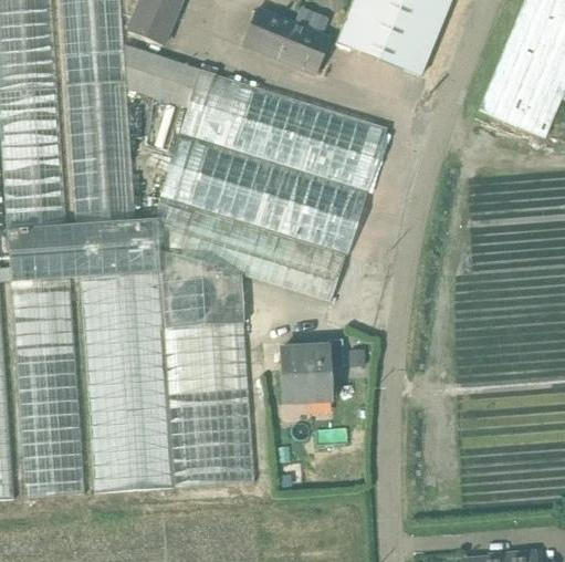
[(0,250),(0,498),(18,497),(2,281),(11,281),(25,497),(84,492),(69,277),(80,277),(95,491),(178,486),(161,246),(244,272),(332,301),(347,253),(160,196),(158,218),(138,219),(129,86),(126,44),(123,0),(62,0),(79,225),(70,226),(52,0),(0,0),(0,131),(10,267),(1,268),(0,250)]
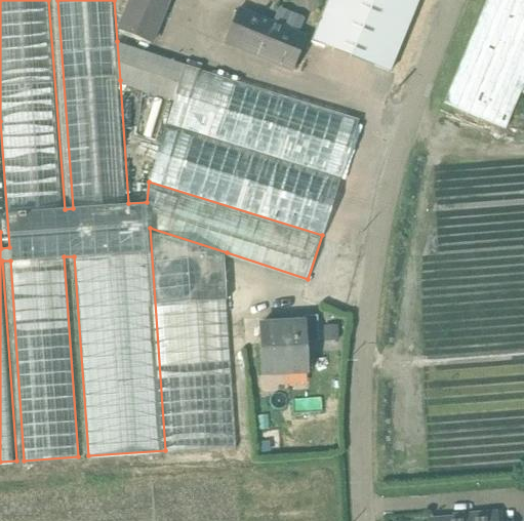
[(132,0),(121,29),(152,41),(167,0),(132,0)]
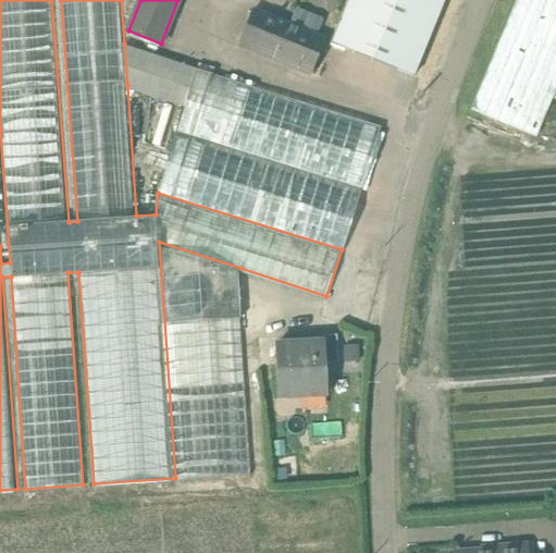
[(348,0),(338,27),(337,27),(332,40),(345,46),(345,45),(414,73),(443,0),(348,0)]
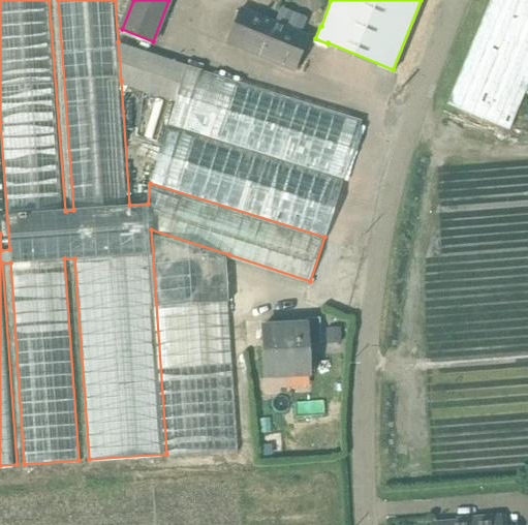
[(489,0),(448,99),(510,126),(526,90),(527,90),(527,0),(489,0)]
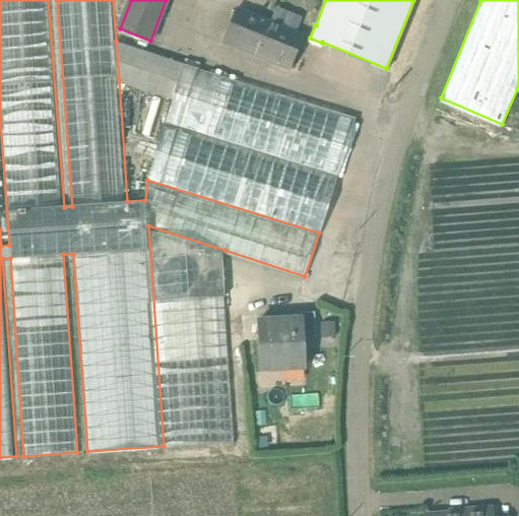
[(272,22),(238,8),(224,42),(289,68),(303,35),(287,28),(294,13),(278,7),(272,22)]
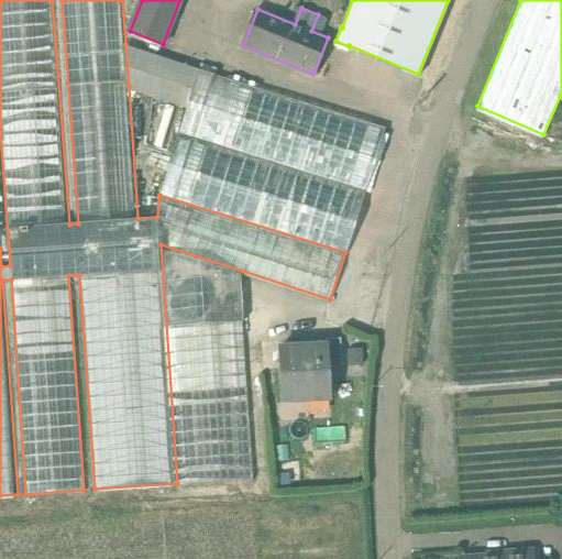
[(386,127),(198,68),(125,44),(129,86),(187,106),(160,195),(345,252),(386,127)]
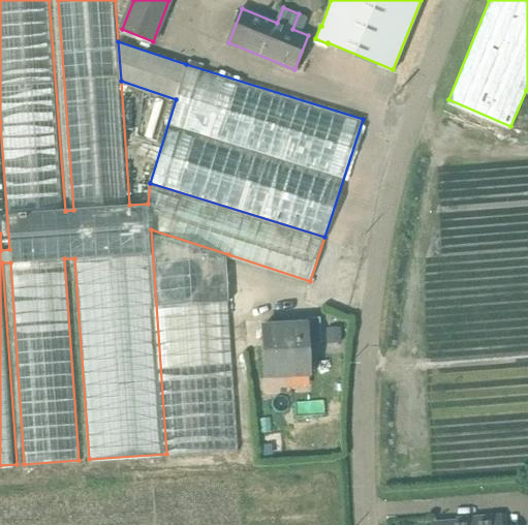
[(228,254),(151,229),(166,454),(242,449),(228,254)]
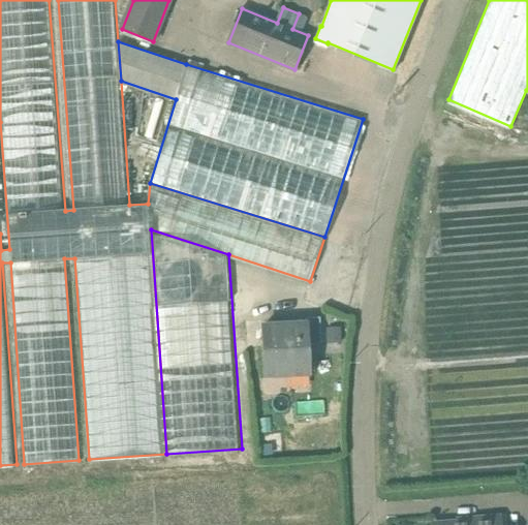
[(321,315),(308,315),(308,322),(309,322),(310,341),(322,340),(321,315)]
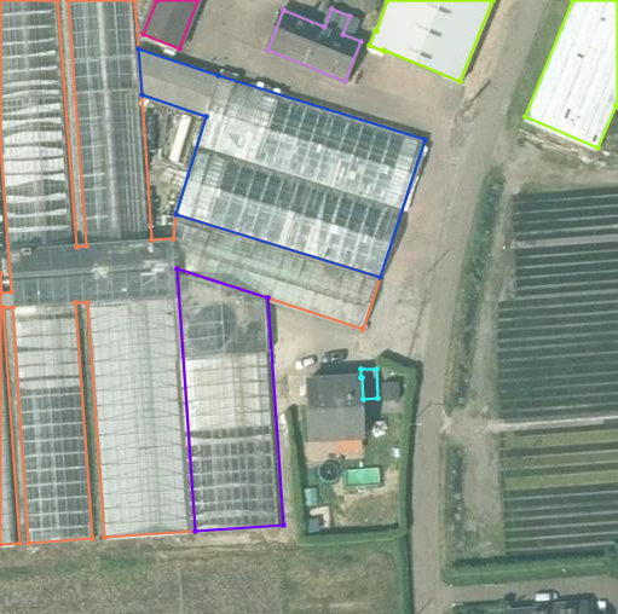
[(361,377),(309,380),(311,439),(364,436),(363,399),(362,377),(361,377)]
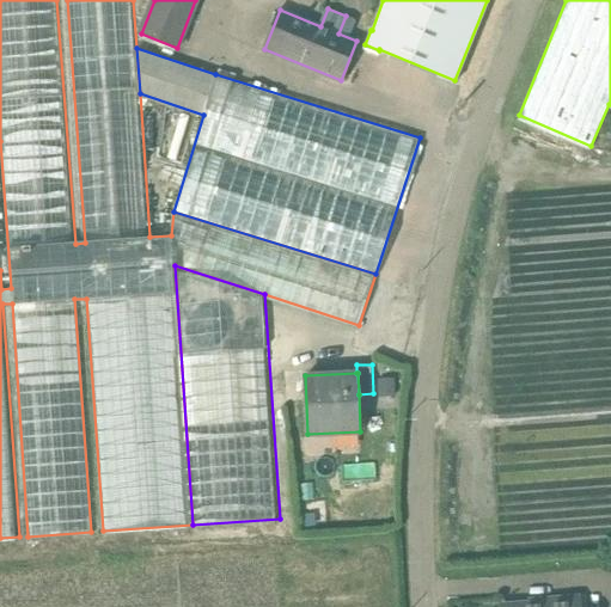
[(553,601),(542,602),(542,606),(580,606),(579,594),(551,596),(553,601)]
